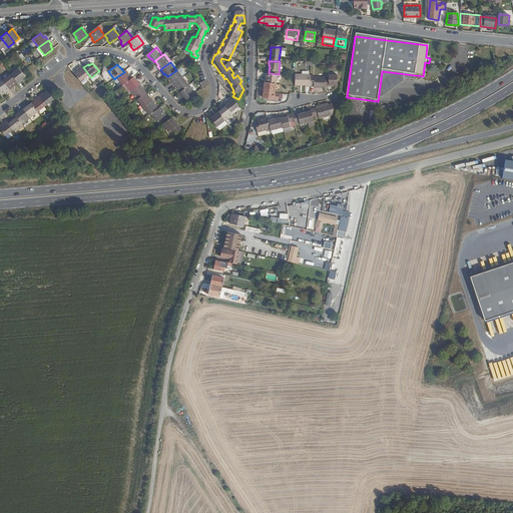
[(83,67),(82,65),(78,68),(79,69),(75,73),(81,81),(89,75),(83,67)]
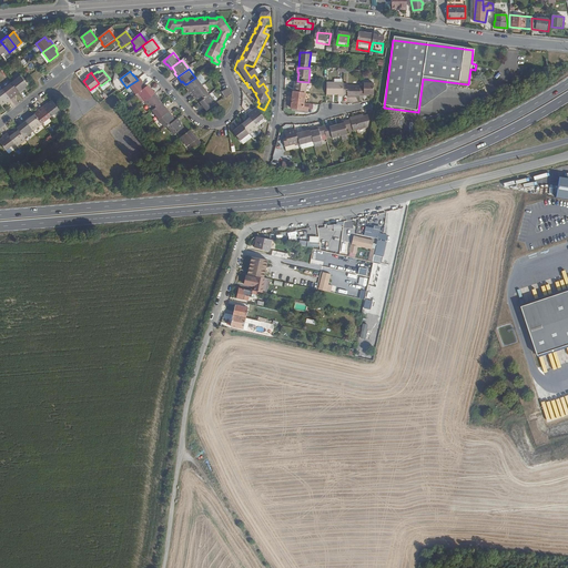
[(29,84),(21,74),(12,82),(20,91),(20,92),(24,89),(24,88),(29,84)]
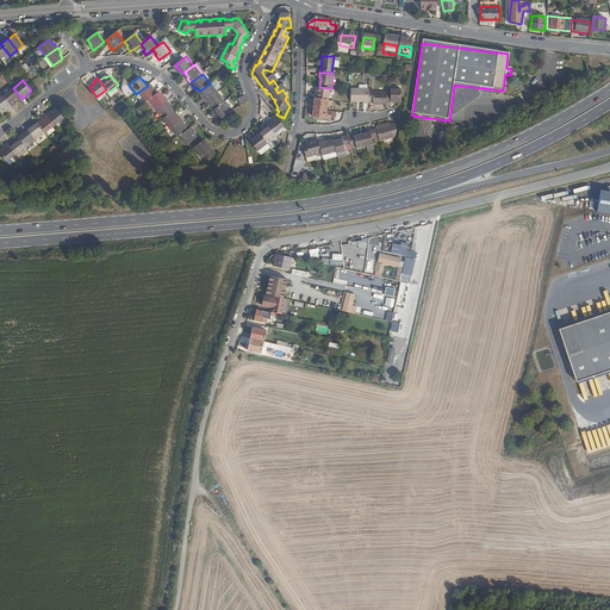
[(218,92),(211,82),(210,83),(201,89),(205,94),(204,95),(206,100),(218,92)]
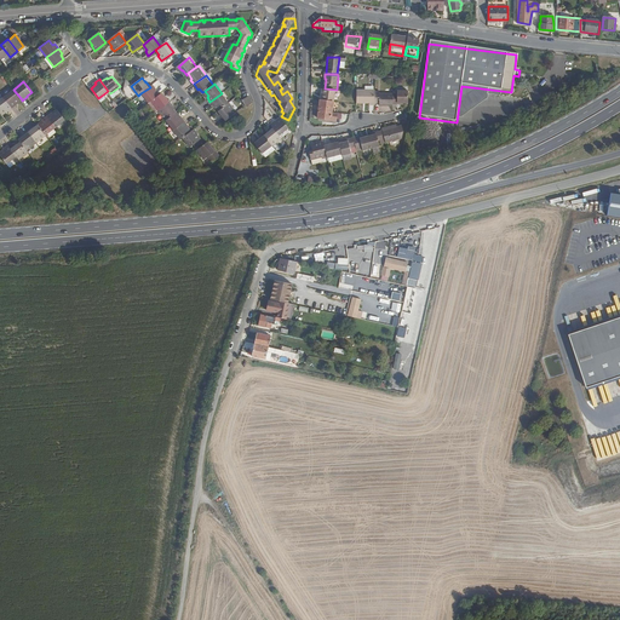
[(151,102),(159,96),(155,90),(156,90),(153,85),(150,87),(141,93),(149,103),(151,102)]
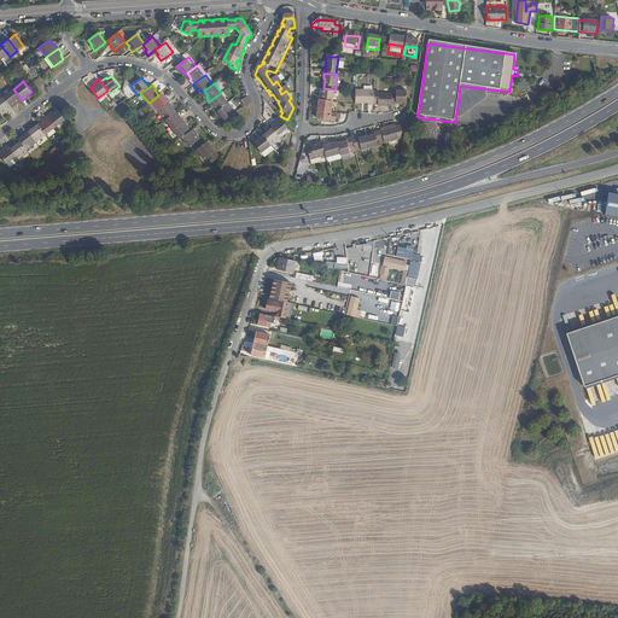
[(22,99),(13,89),(4,97),(13,108),(17,104),(17,103),(22,99)]
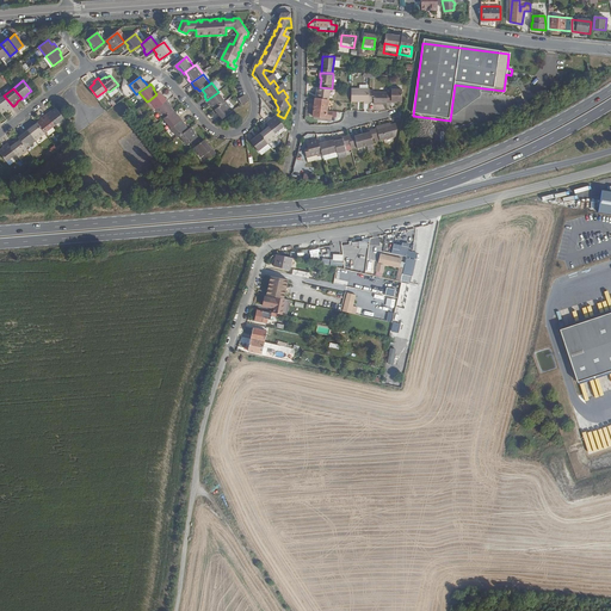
[(331,104),(332,92),(319,91),(318,98),(319,98),(319,103),(328,104),(331,104)]
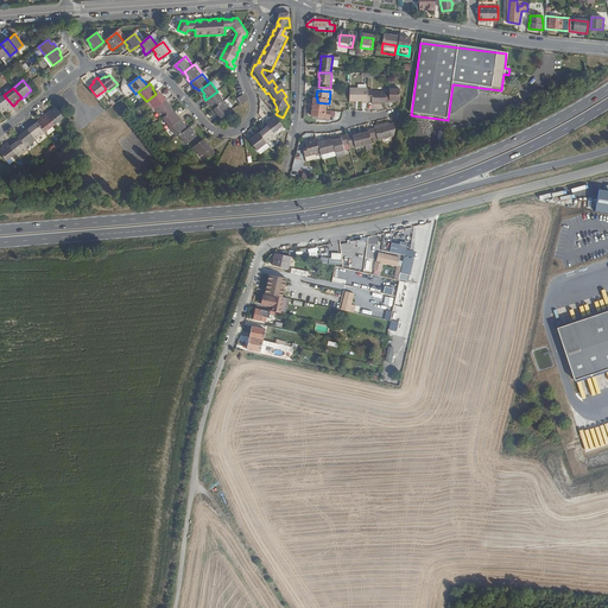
[(367,90),(349,90),(349,103),(362,103),(362,105),(367,105),(367,103),(367,90)]
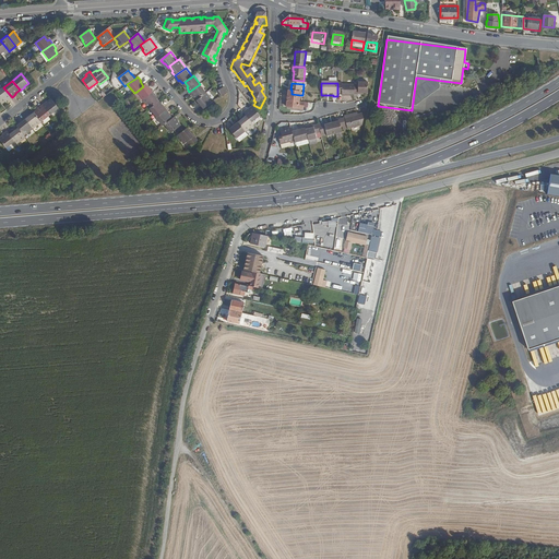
[(354,87),(354,85),(342,85),(342,83),(337,83),(337,95),(342,95),(343,96),(354,96),(354,87)]
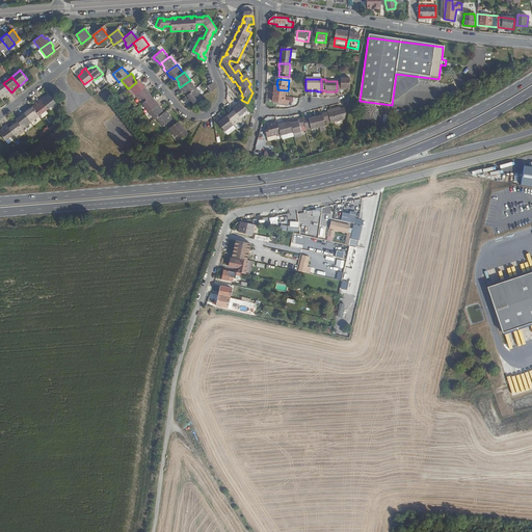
[(145,87),(142,83),(141,84),(138,80),(136,82),(130,87),(136,96),(145,87)]
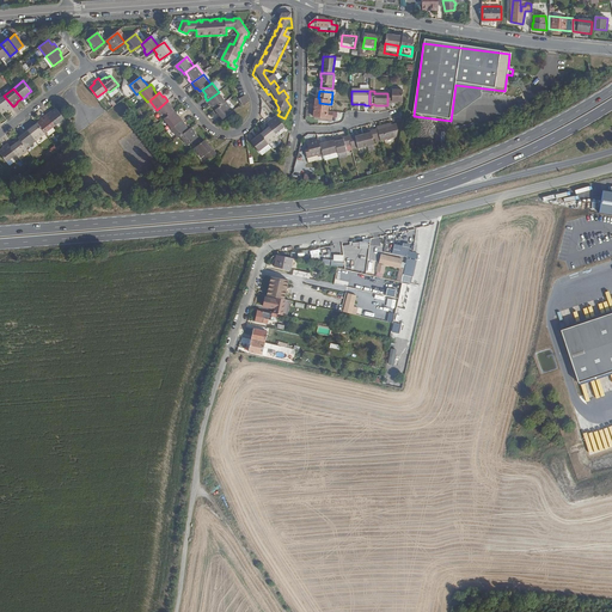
[(226,102),(219,92),(207,101),(212,105),(213,104),(216,109),(226,102)]
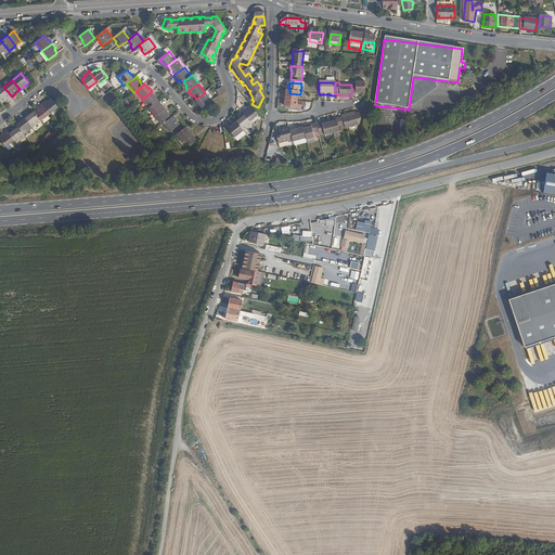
[(365,94),(365,84),(356,84),(356,87),(351,87),(351,95),(357,95),(357,94),(365,94)]
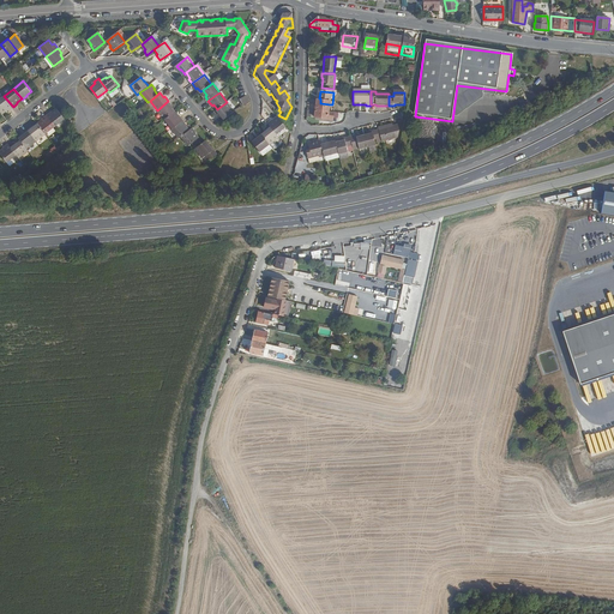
[(250,102),(246,95),(240,100),(245,106),(250,102)]
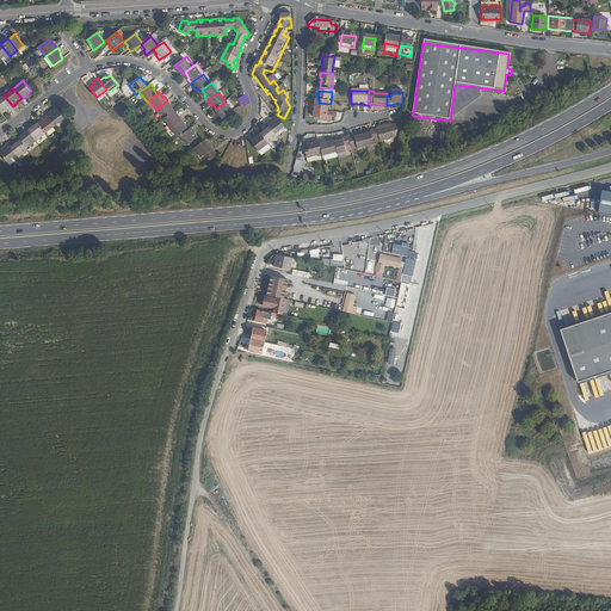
[(13,106),(4,96),(0,98),(0,109),(2,112),(6,109),(7,110),(13,106)]
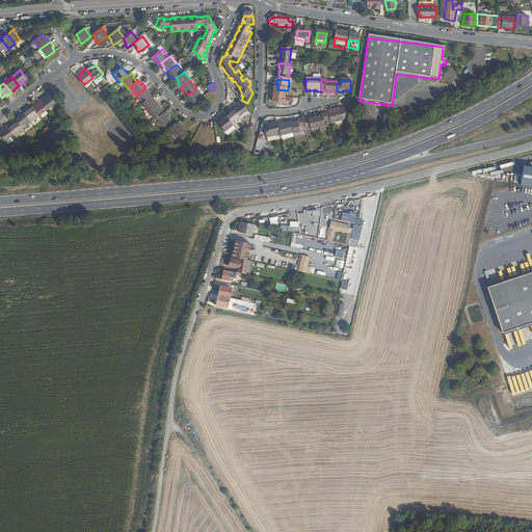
[(151,97),(148,92),(149,91),(145,87),(136,96),(141,103),(151,97)]
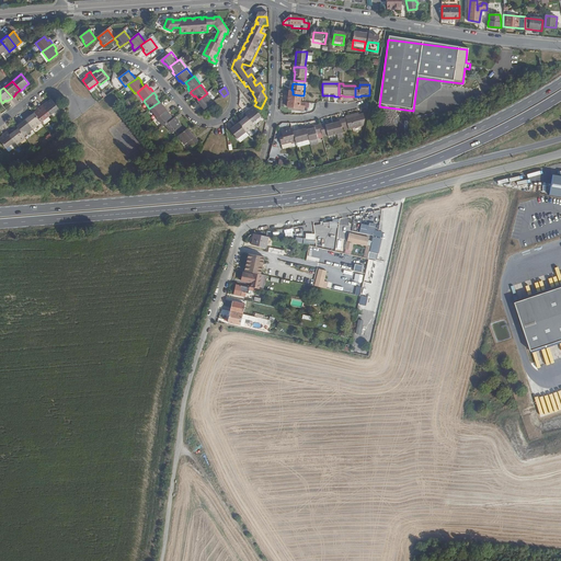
[(214,102),(207,93),(198,100),(201,104),(199,105),(203,110),(214,102)]
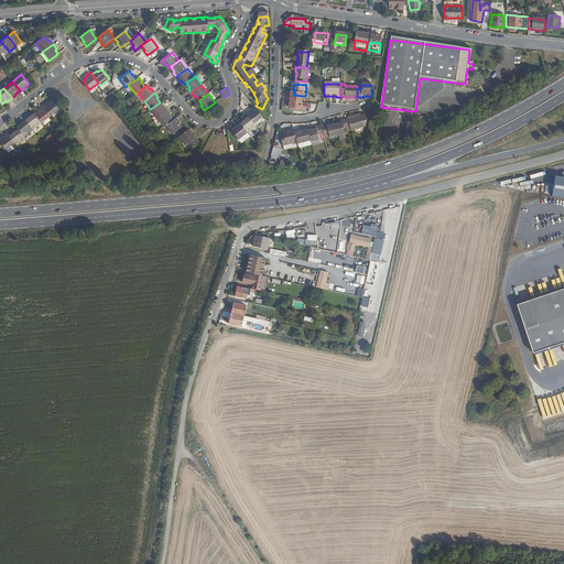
[(302,105),(303,96),(294,95),(291,94),(289,110),(306,112),(306,106),(302,105)]
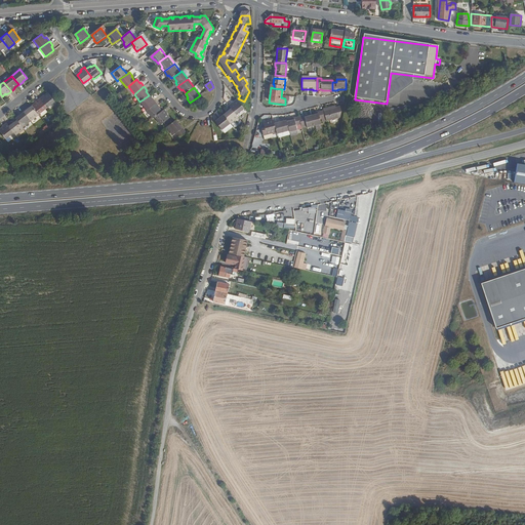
[(54,102),(47,92),(43,96),(42,94),(39,97),(46,108),(54,102)]
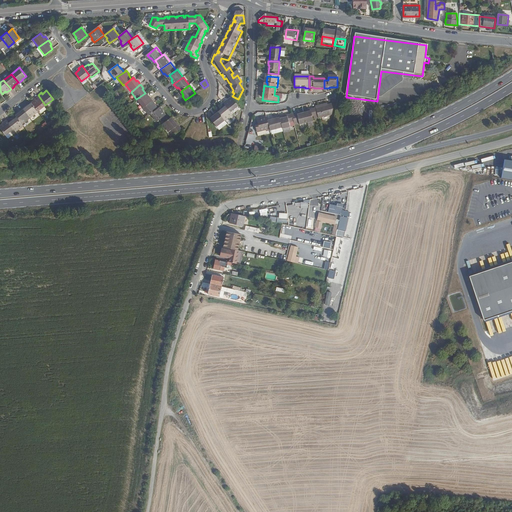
[(142,107),(152,100),(149,96),(148,97),(145,93),(136,99),(142,107)]
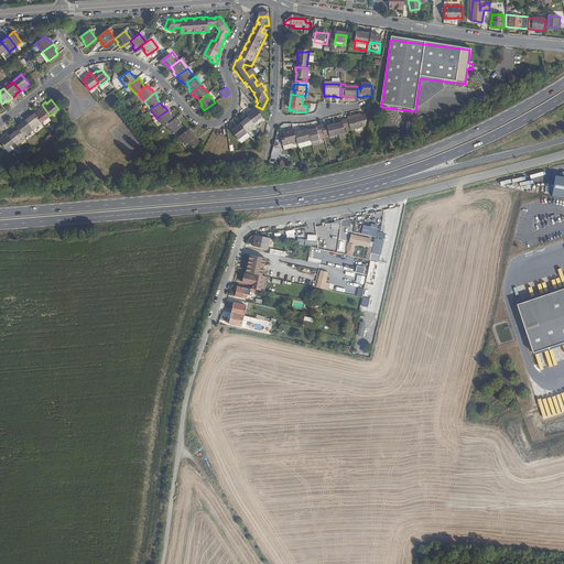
[(50,116),(42,105),(38,109),(38,110),(34,114),(41,122),(50,116)]
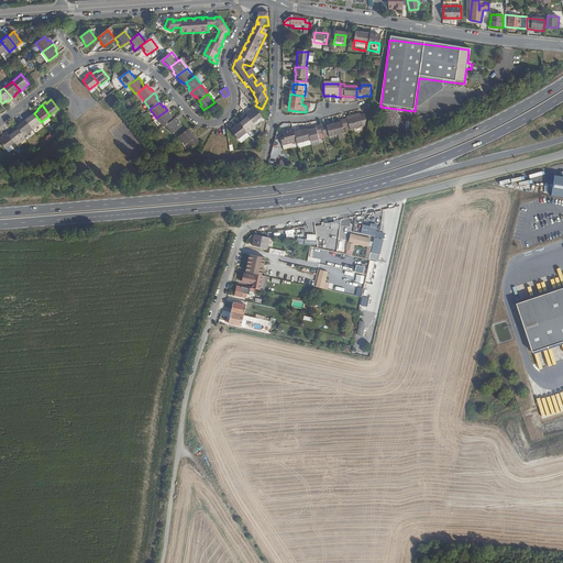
[(262,116),(254,107),(251,110),(250,109),(244,112),(247,114),(253,122),(262,116)]
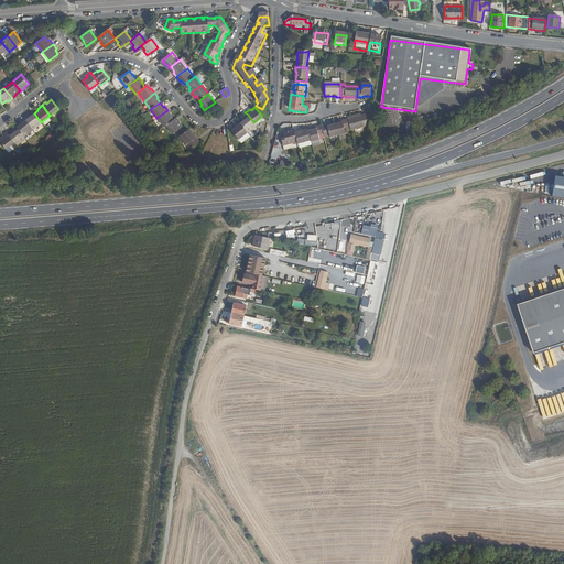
[(173,120),(170,116),(171,115),(167,110),(156,118),(164,127),(165,126),(173,120)]
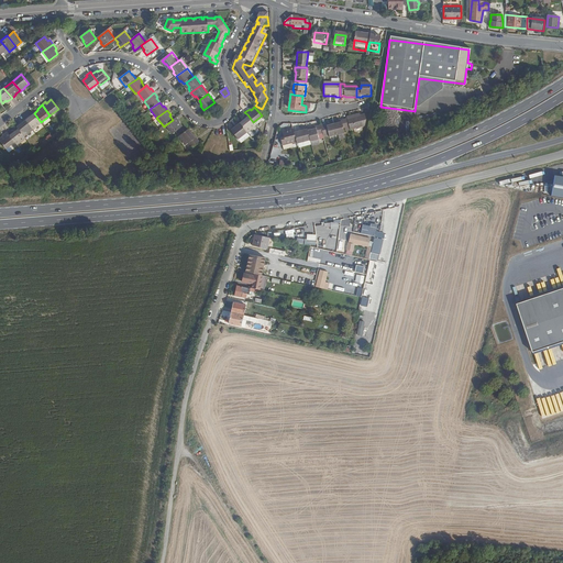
[(32,129),(41,122),(34,113),(30,117),(29,116),(24,119),(32,129)]
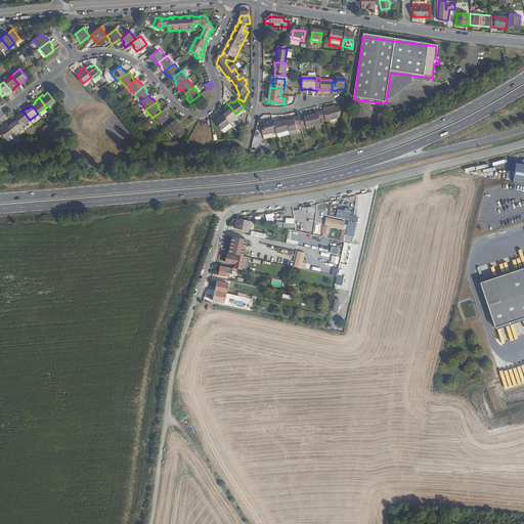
[(235,114),(230,106),(225,111),(226,112),(222,115),(229,123),(237,117),(235,114)]
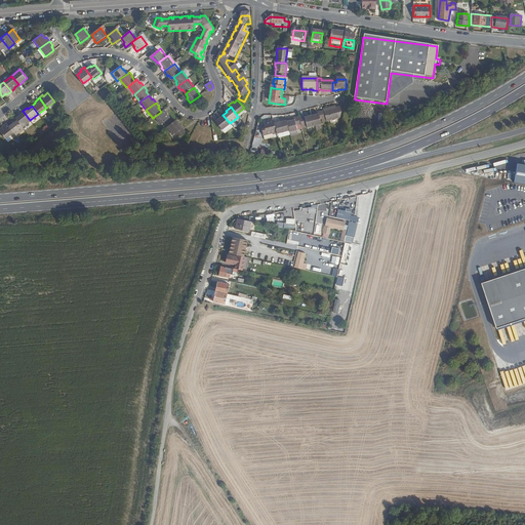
[(340,119),(341,113),(340,108),(324,113),(327,122),(327,123),(340,119)]
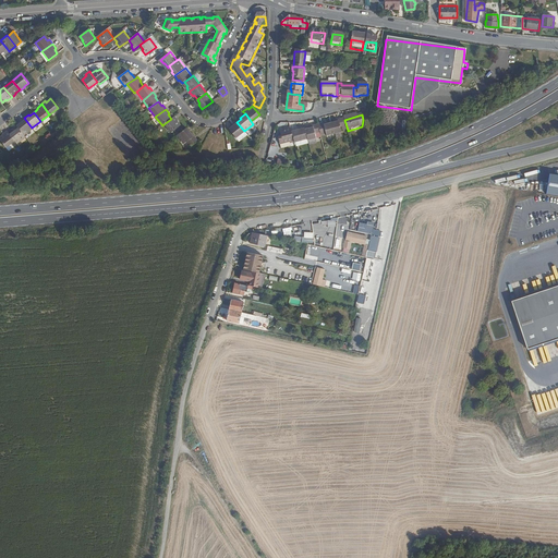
[(180,126),(177,122),(178,121),(174,117),(171,119),(164,124),(170,134),(180,126)]
